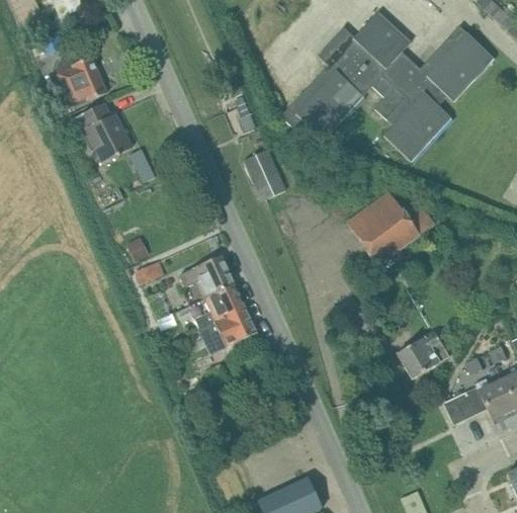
[(35,0),(23,6),(33,29),(84,7),(80,0),(35,0)]
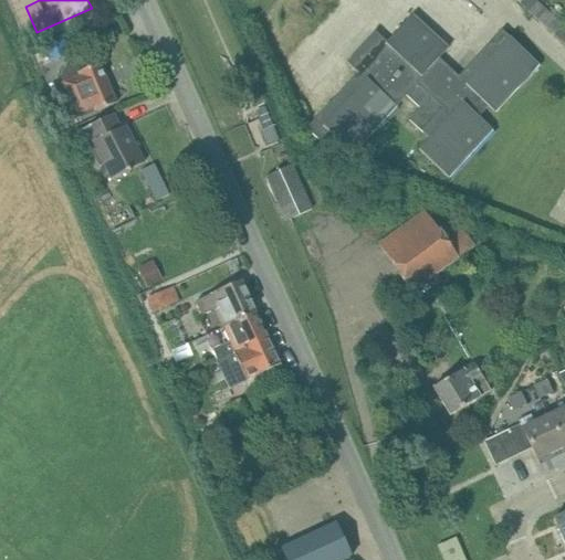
[(553,12),(541,0),(521,0),(551,28),(560,18),(564,12),(558,7),(553,12)]
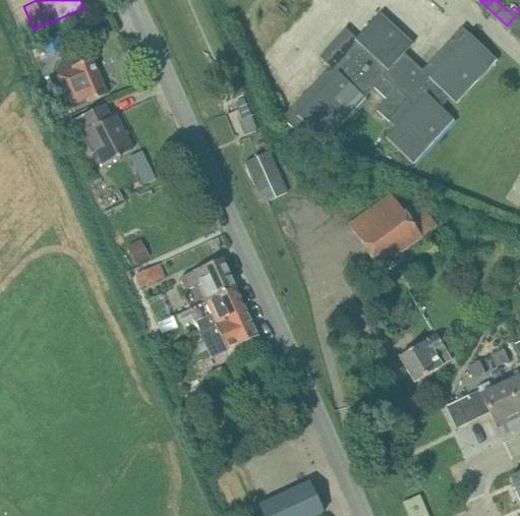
[(364,96),(374,86),(387,97),(377,107),(389,118),(393,114),(400,120),(387,135),(413,161),(454,117),(441,105),(450,95),(457,101),(497,56),(462,24),(422,67),(404,51),(413,40),(381,9),(356,37),(350,32),(339,44),(333,39),(320,54),(330,64),(283,115),(294,126),(302,118),(325,139),(364,96)]
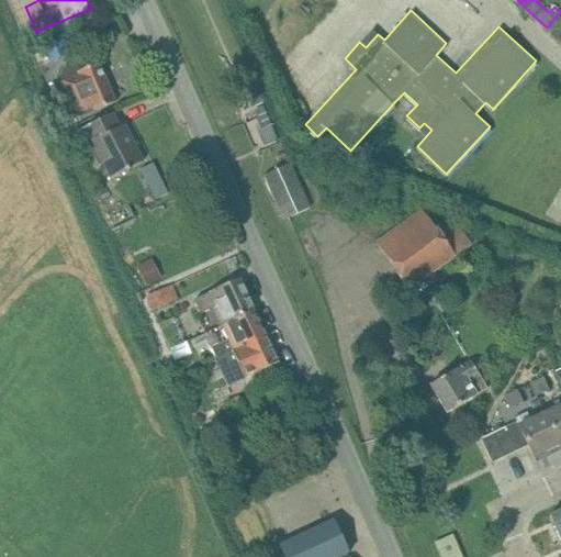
[(560,22),(556,18),(547,28),(560,40),(560,22)]
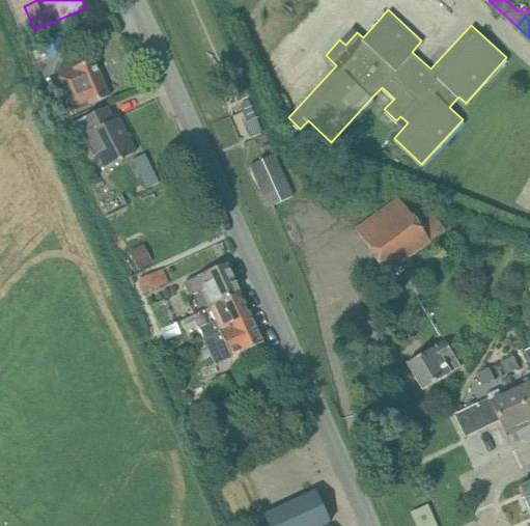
[(50,56),(66,49),(58,29),(42,36),(50,56)]
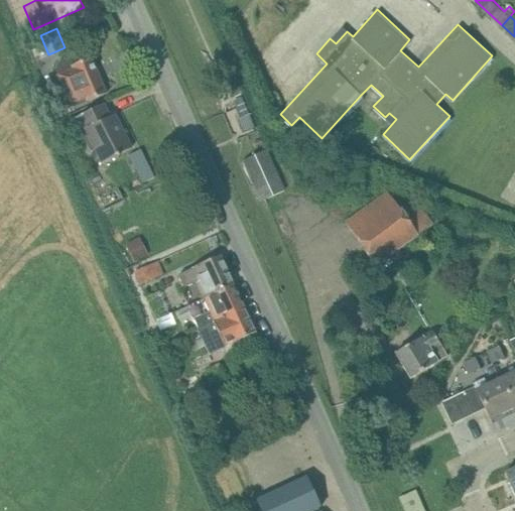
[(78,60),(75,52),(58,58),(55,67),(65,87),(57,91),(65,108),(75,104),(75,105),(88,99),(106,91),(91,54),(78,60)]
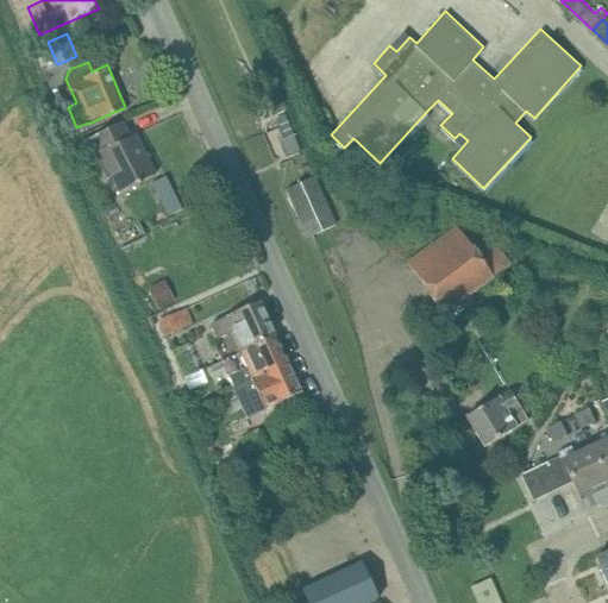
[(288,143),(307,134),(299,117),(280,125),(288,143)]
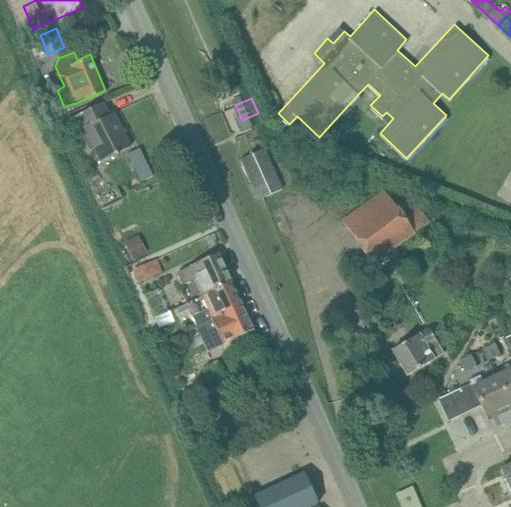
[(109,113),(103,100),(74,115),(81,129),(82,129),(92,147),(95,146),(101,159),(130,145),(113,111),(109,113)]
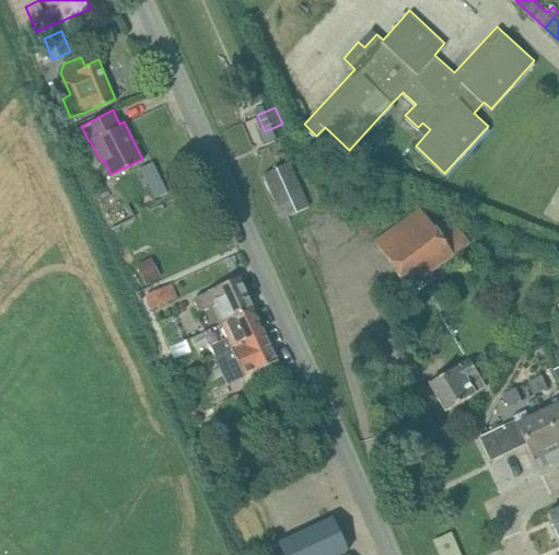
[(167,189),(153,159),(139,166),(154,196),(167,189)]
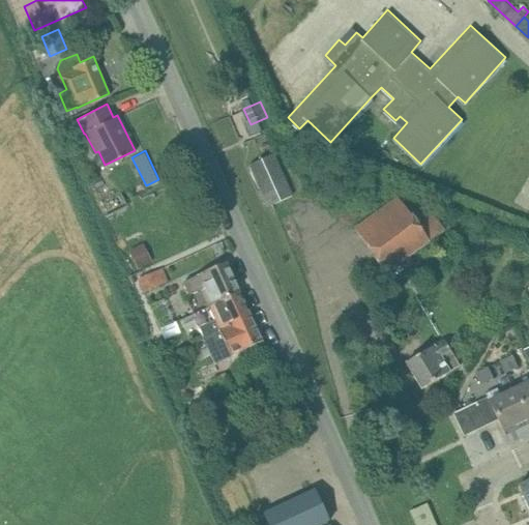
[(268,203),(273,201),(292,193),(273,151),(250,162),(268,203)]
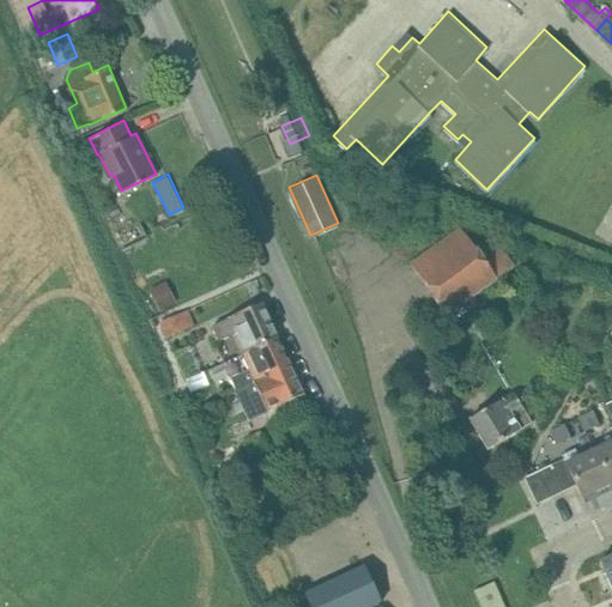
[(480,253),(474,243),(460,225),(411,261),(448,311),(465,299),(471,308),(480,301),(474,292),(515,262),(497,238),(488,246),(480,253)]
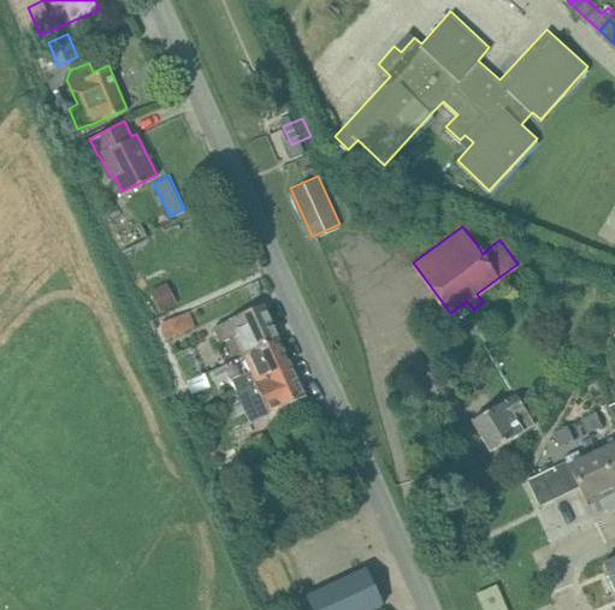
[(184,277),(167,283),(175,305),(191,298),(184,277)]
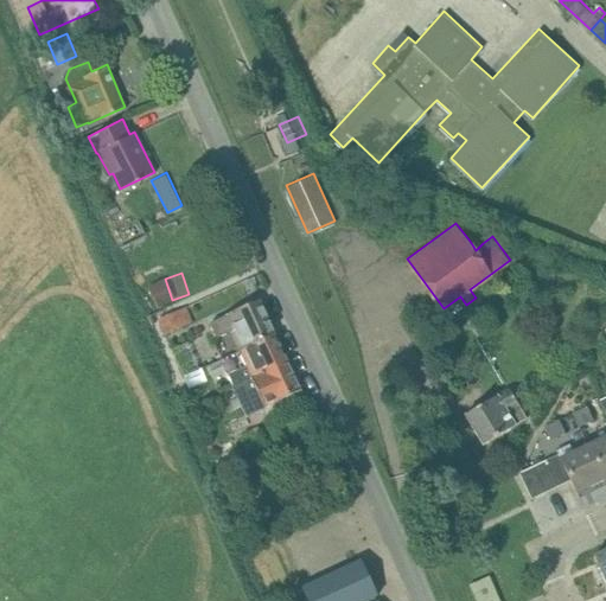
[(274,331),(259,298),(223,314),(210,321),(217,337),(230,331),(238,349),(274,331)]
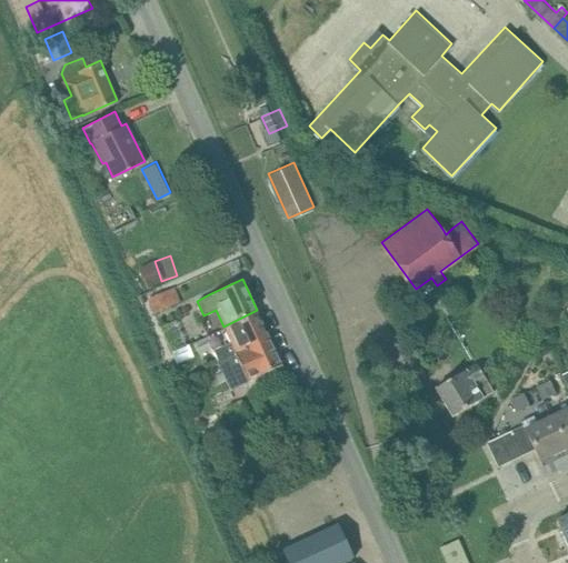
[(165,309),(192,297),(186,281),(158,293),(165,309)]
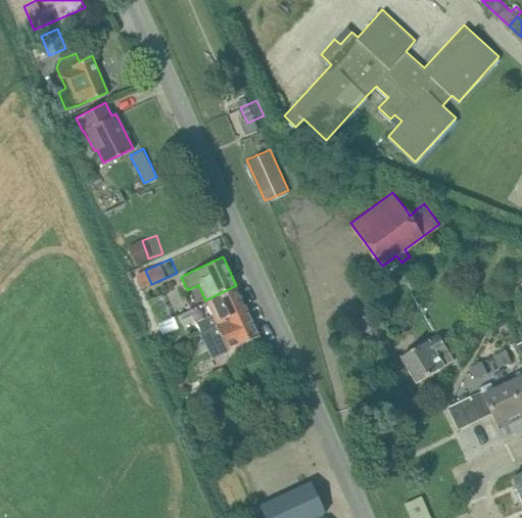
[(217,324),(247,309),(236,285),(205,300),(211,314),(197,321),(201,331),(217,324)]
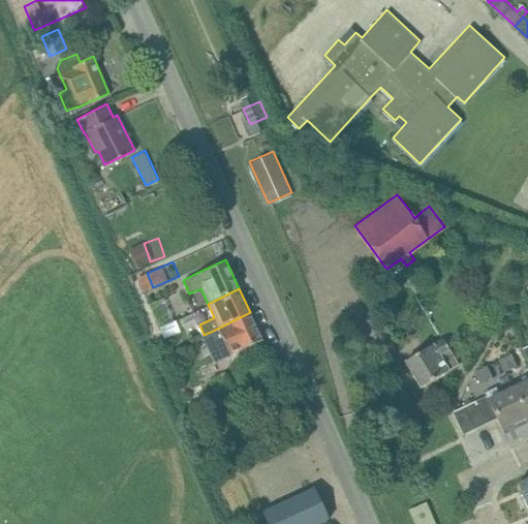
[(161,322),(177,316),(168,296),(153,302),(161,322)]
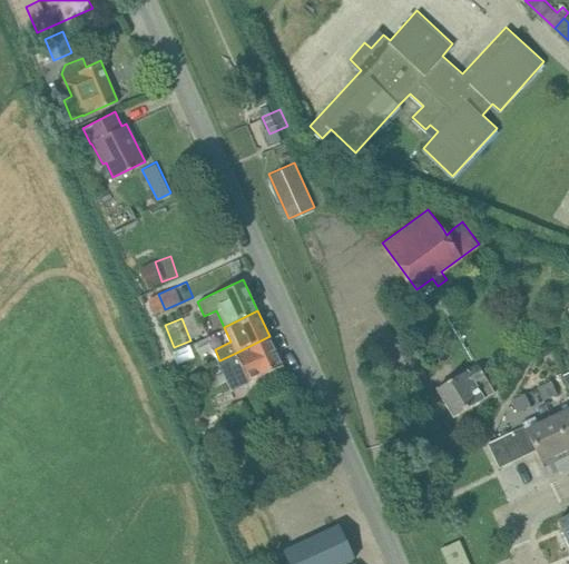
[(282,364),(270,336),(236,353),(219,360),(232,387),(282,364)]
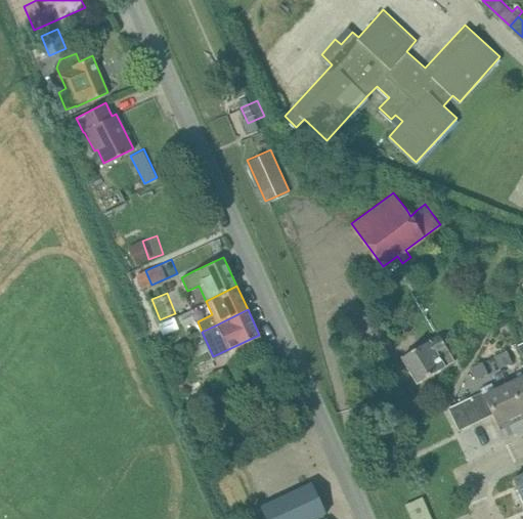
[(454,359),(439,335),(430,340),(402,356),(418,382),(454,359)]
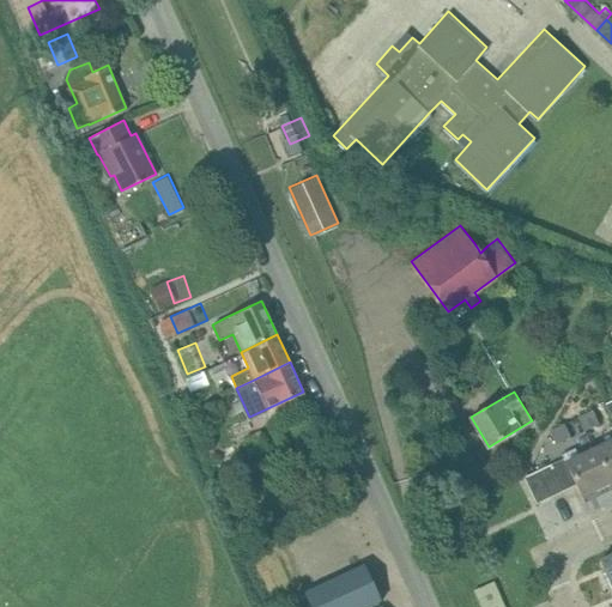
[(585,428),(599,420),(593,408),(579,414),(585,428)]
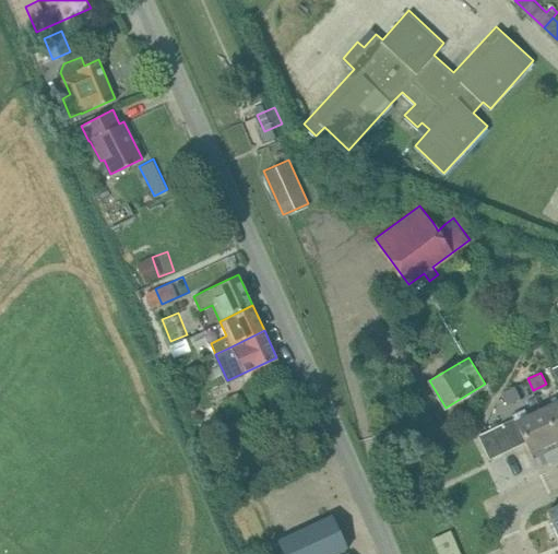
[(508,402),(520,397),(514,385),(502,390),(508,402)]
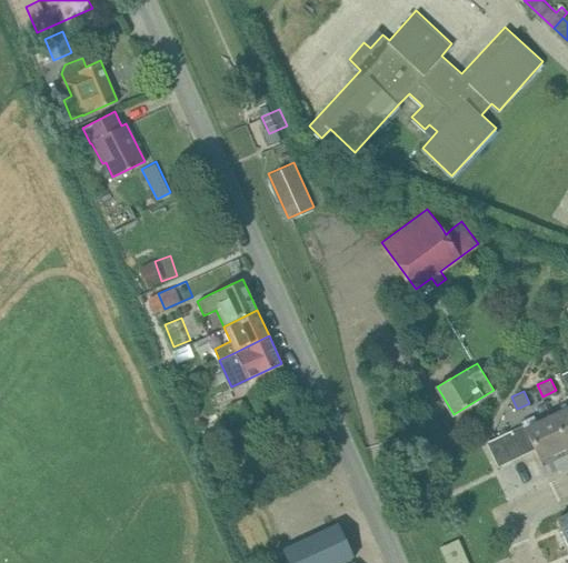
[(243,414),(249,411),(243,396),(237,400),(243,414)]
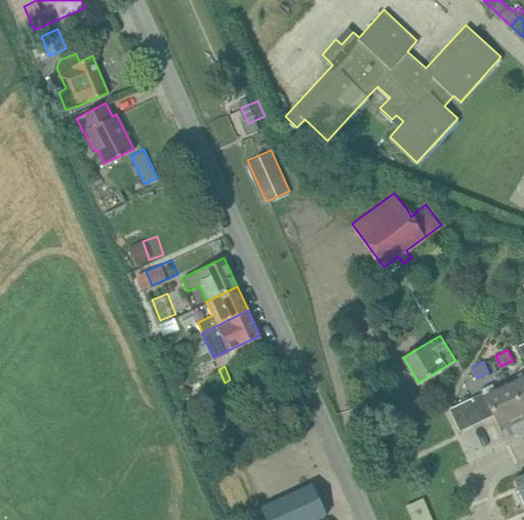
[(523,412),(523,376),(510,384),(523,412)]
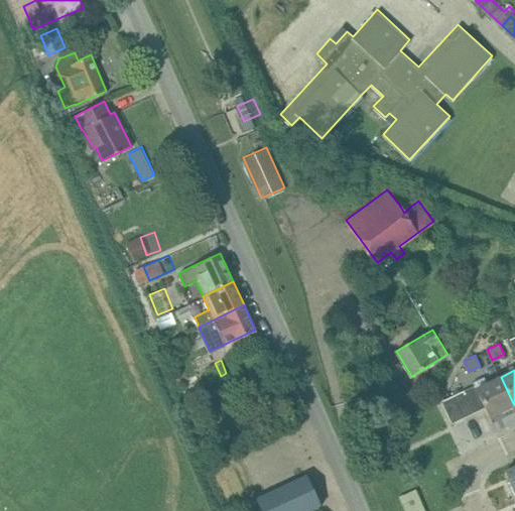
[(475,384),(485,405),(490,416),(514,405),(501,377),(488,383),(484,375),(474,380),(475,384)]
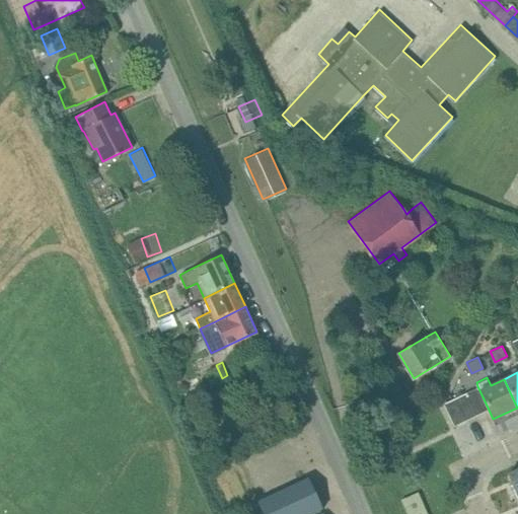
[(477,386),(466,391),(477,413),(488,408),(477,386)]
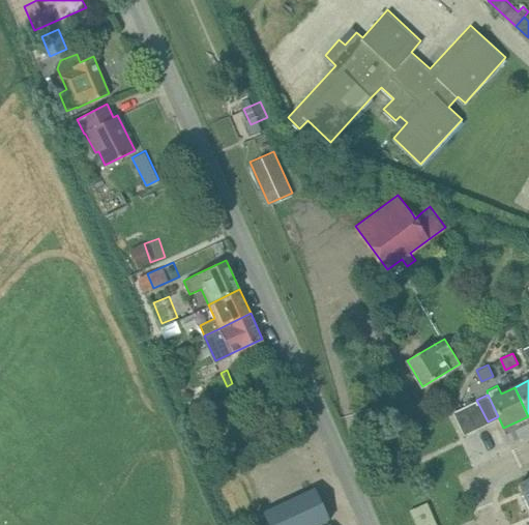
[(488,421),(476,400),(465,405),(476,428),(488,421)]
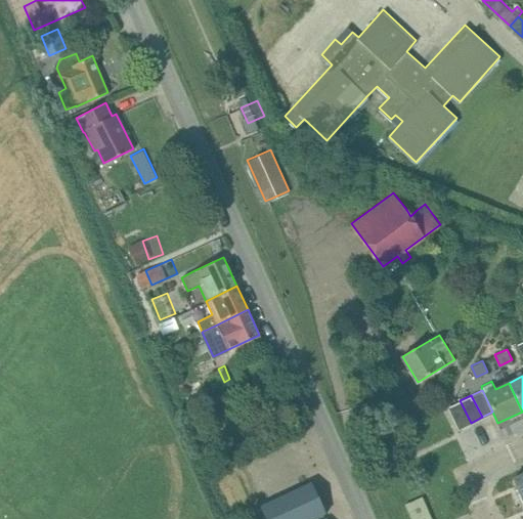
[(460,400),(459,401),(448,406),(460,428),(471,423),(460,400)]
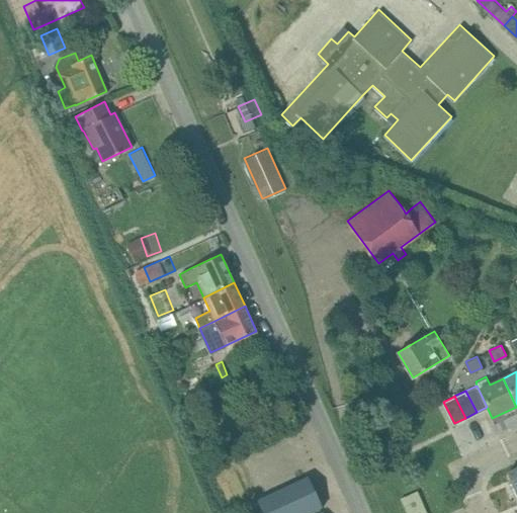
[(516,467),(507,473),(516,495),(516,467)]
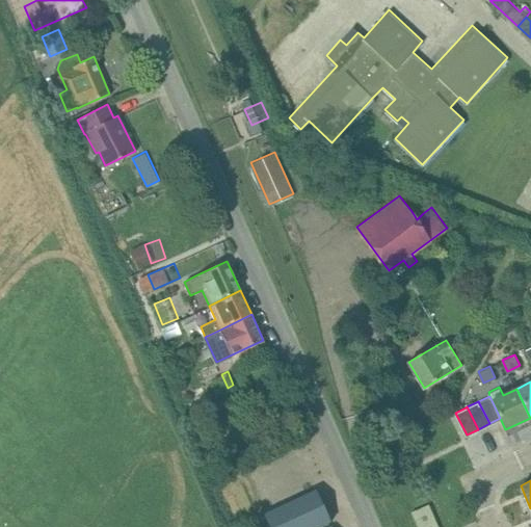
[(270,526),(315,526),(332,520),(318,489),(265,515),(270,526)]
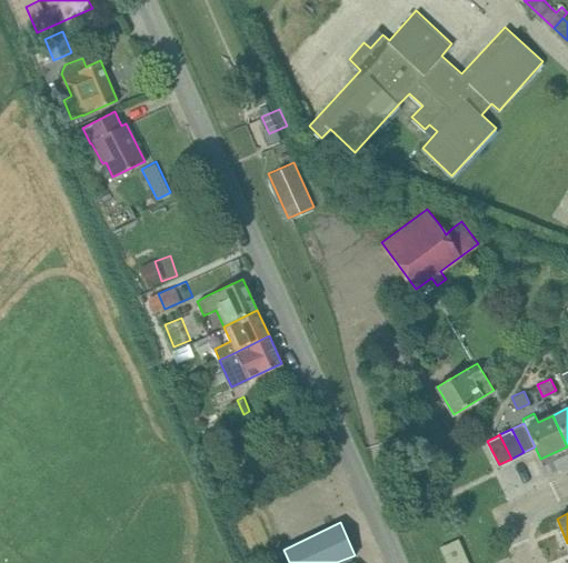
[(479,562),(468,534),(448,542),(457,562),(479,562)]
